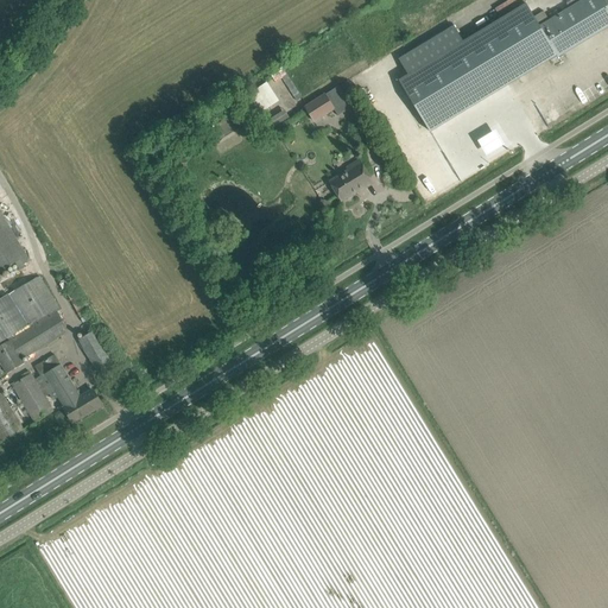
[(454,26),(399,59),(410,75),(400,81),(424,121),(430,132),(557,55),(558,57),(607,26),(607,0),(583,0),(550,20),(544,11),(534,17),(526,5),(464,43),(454,26)]
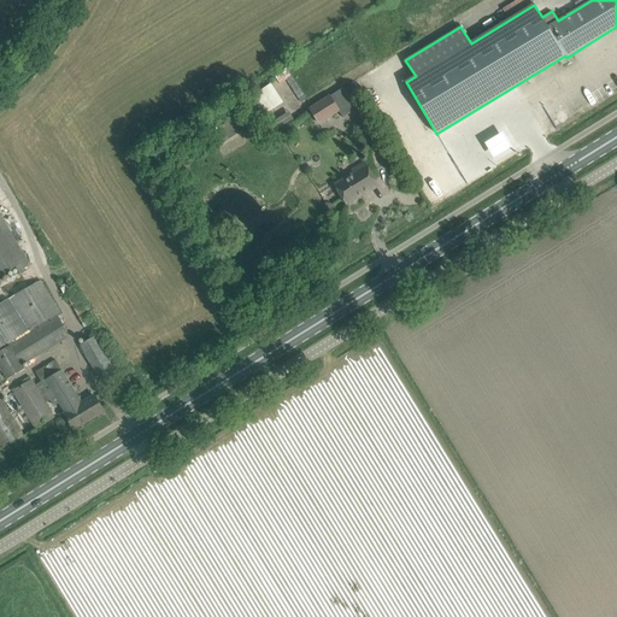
[(252,97),(265,116),(285,103),(271,83),(252,97)]
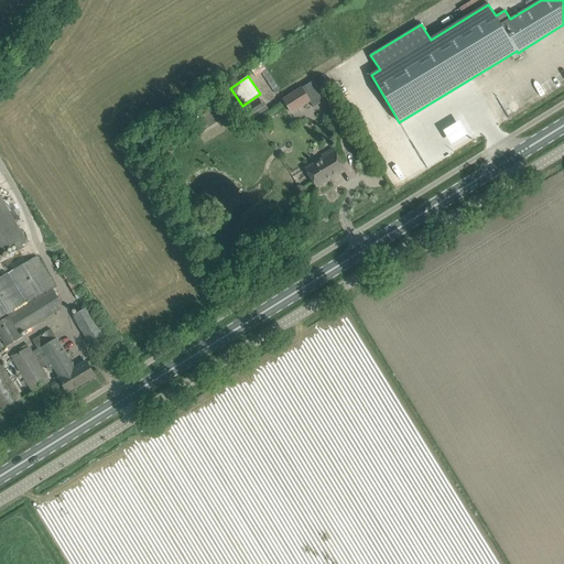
[(315,79),(303,87),(311,101),(314,108),(327,99),(315,79)]
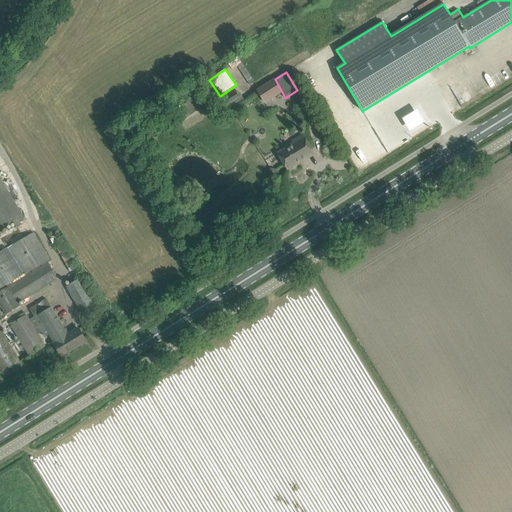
[(274,78),(256,89),(265,103),(282,92),(275,79),(274,78)]
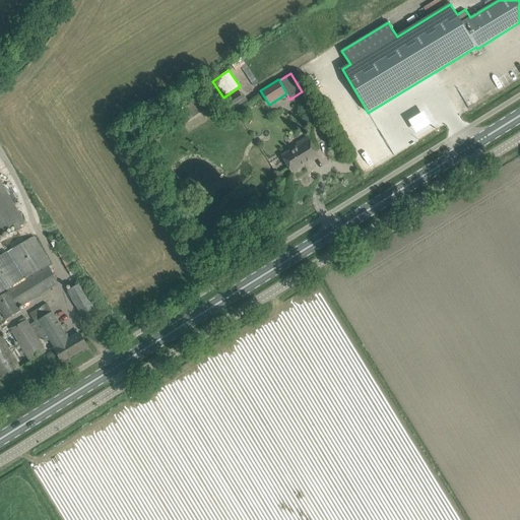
[(237,107),(249,101),(244,92),(233,99),(237,107)]
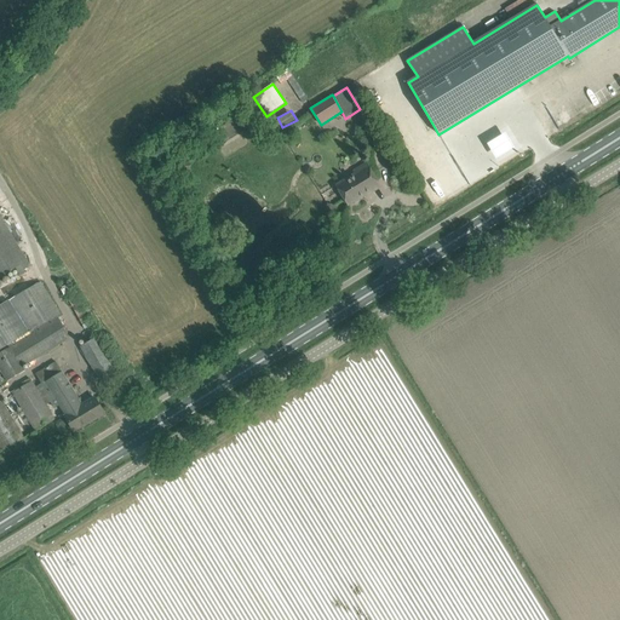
[(380,185),(374,176),(367,164),(355,171),(357,174),(338,187),(349,205),(380,185)]
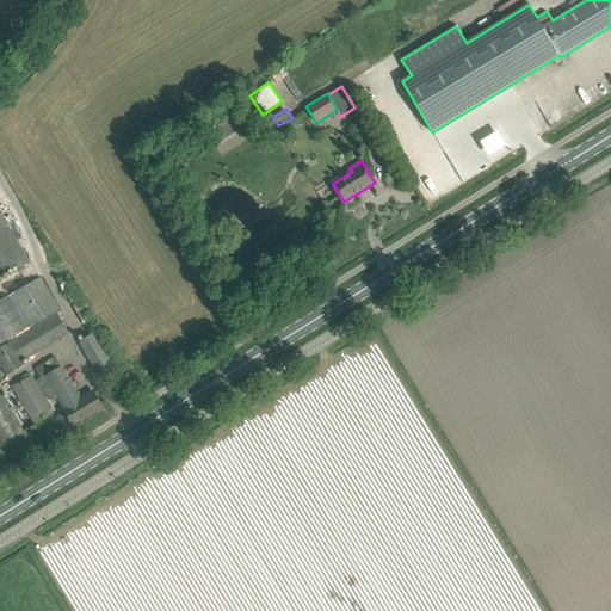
[(0,273),(16,264),(20,272),(25,269),(24,266),(31,261),(0,211),(0,273)]
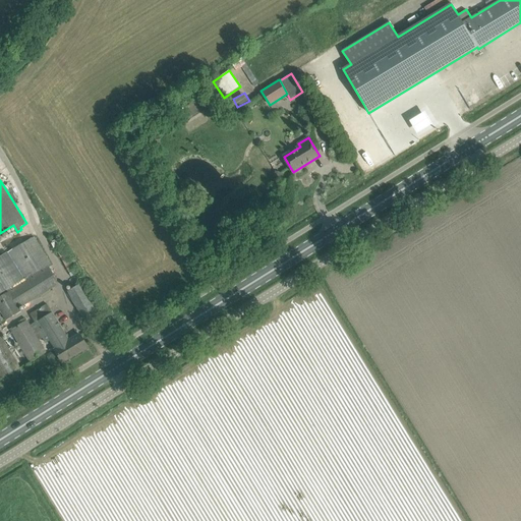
[(0,380),(10,373),(14,371),(20,368),(15,359),(0,335),(0,334),(0,310),(6,321),(21,310),(20,308),(56,286),(58,280),(52,270),(50,267),(51,267),(53,266),(35,235),(30,238),(10,250),(0,256),(0,380)]
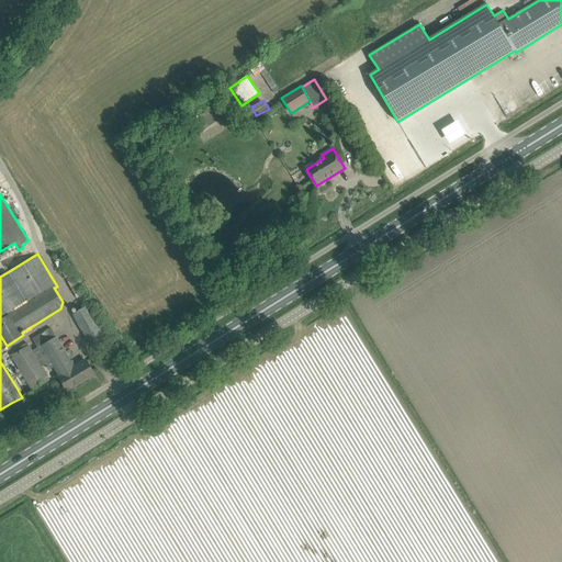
[(63,270),(75,293),(79,291),(67,268),(63,270)]
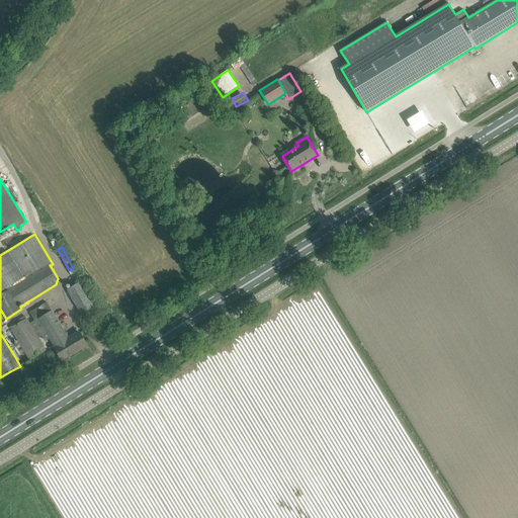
[(67,287),(88,323),(100,316),(79,280),(67,287)]
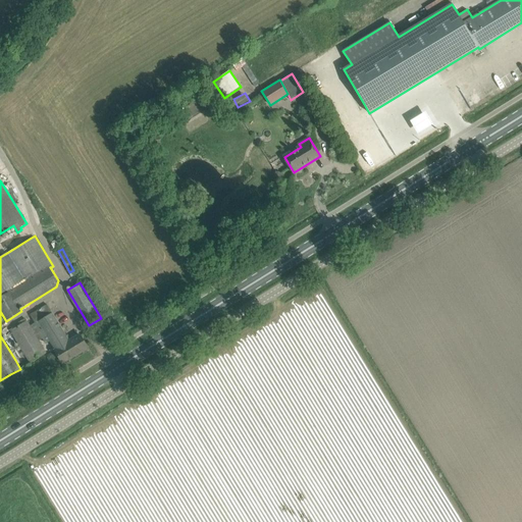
[(31,362),(46,353),(39,341),(43,338),(46,344),(50,341),(56,350),(55,350),(63,363),(88,348),(80,333),(69,340),(48,304),(31,315),(35,322),(30,325),(25,318),(14,325),(15,327),(11,330),(31,362)]
